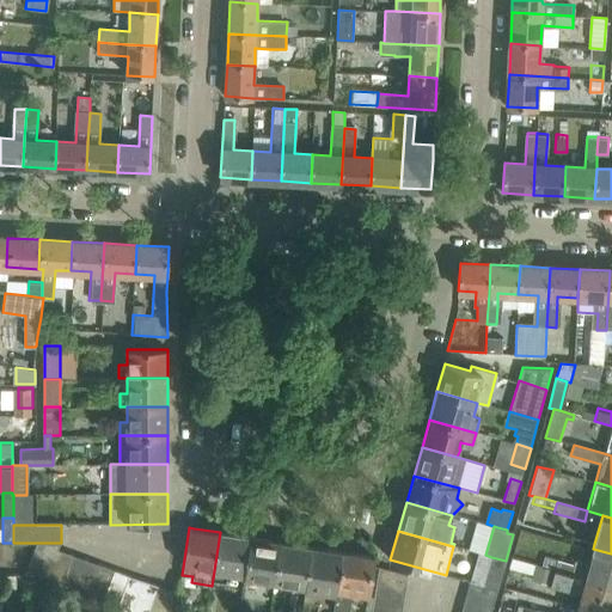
[(243,579),(244,579),(250,537),(220,532),(213,579),(225,581),(226,571),(243,574),(243,579)]
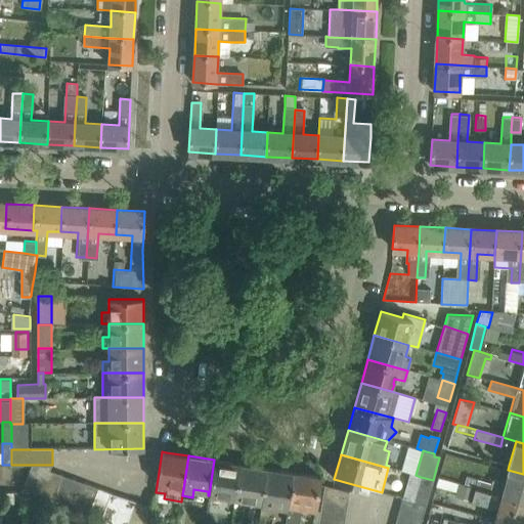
[(234,499),(241,464),(214,460),(209,495),(234,499)]
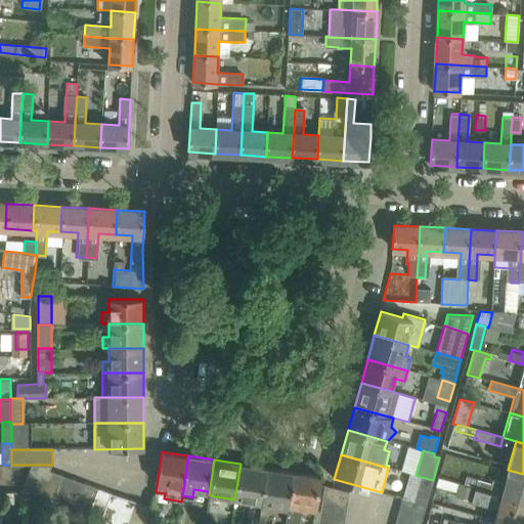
[(266,468),(241,464),(234,499),(261,505),(266,468)]
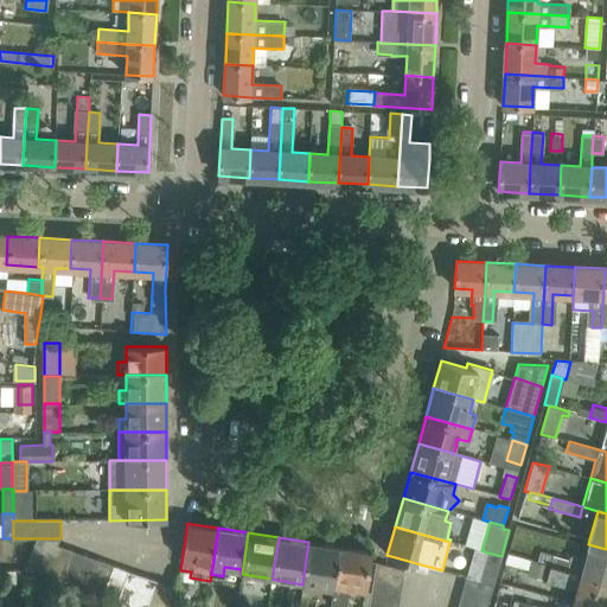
[(61,538),(33,538),(24,569),(43,569),(62,576),(70,550),(57,545),(61,540),(61,538)]
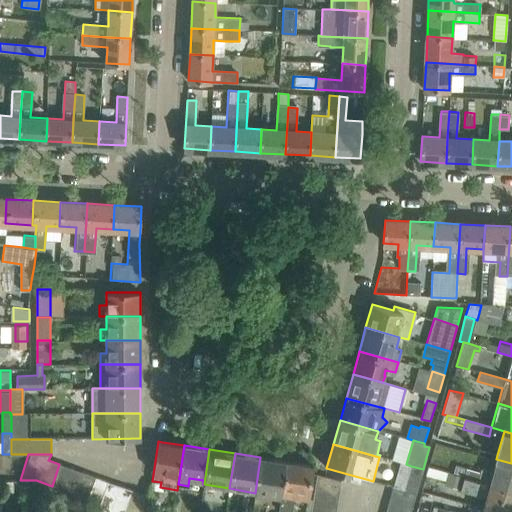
[(281,497),(287,462),(261,457),(260,457),(255,493),(281,497)]
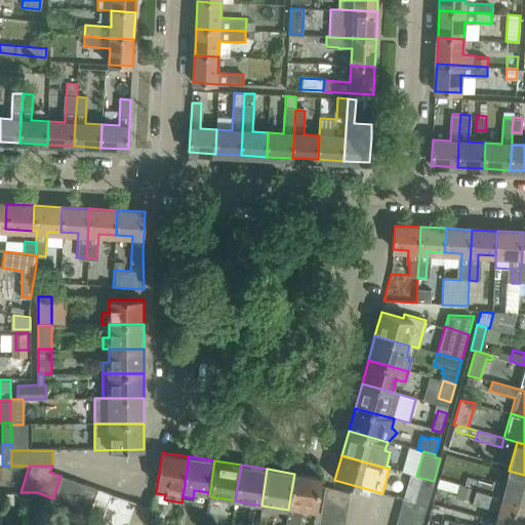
[(472,488),(475,489),(501,496),(524,502),(524,475),(509,471),(506,484),(493,480),(491,485),(474,480),(472,488)]
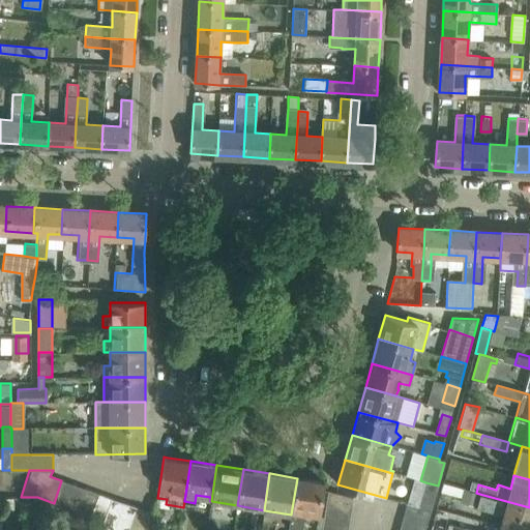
[(324,482),(297,478),(291,514),(288,529),(302,529),(305,513),(319,516),(323,490),(324,482)]
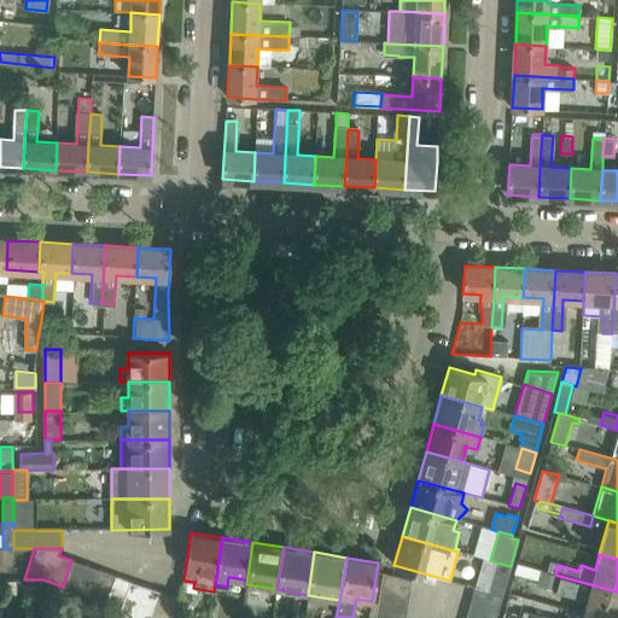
[(483,558),(474,588),(488,592),(502,595),(511,566),(496,563),(490,560),(483,558)]
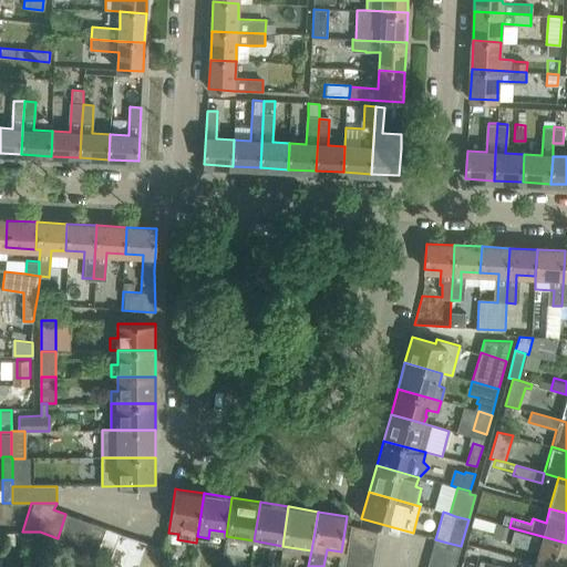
[(80,518),(65,514),(58,538),(71,544),(80,518)]
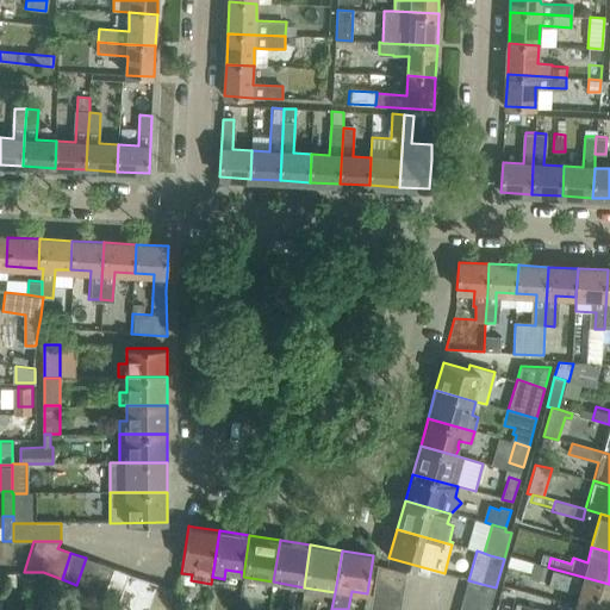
[(534,564),(529,562),(509,556),(506,566),(530,573),(534,564)]
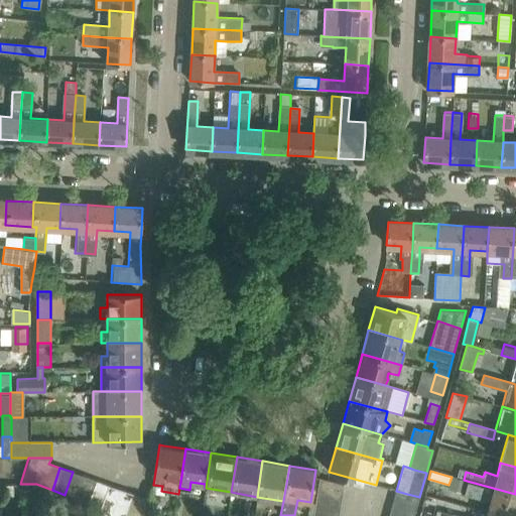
[(65,495),(77,499),(84,476),(73,472),(65,495)]
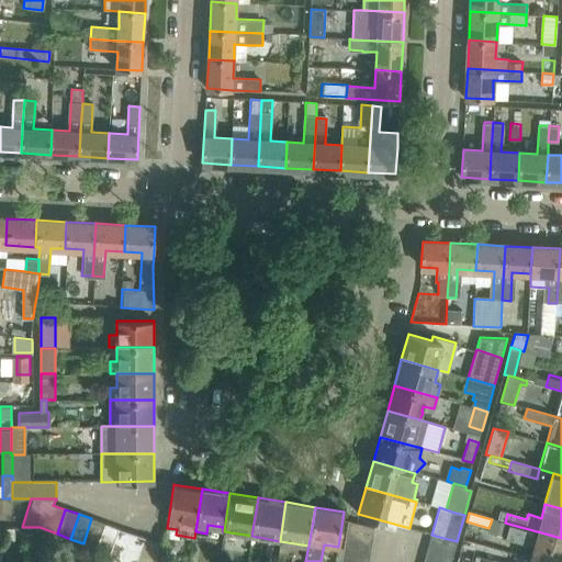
[(83,543),(97,548),(104,524),(91,518),(83,543)]
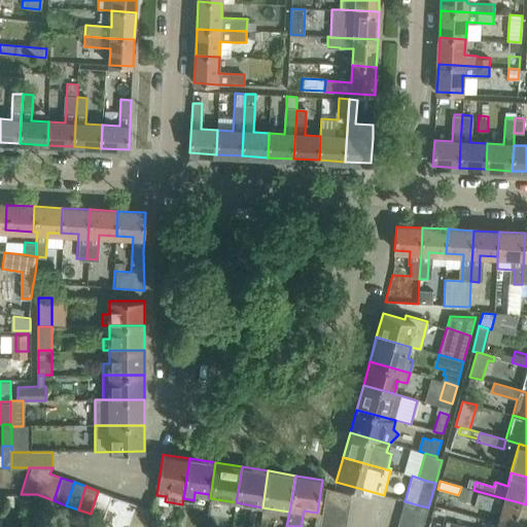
[(326,487),(323,503),(349,507),(351,494),(326,487)]
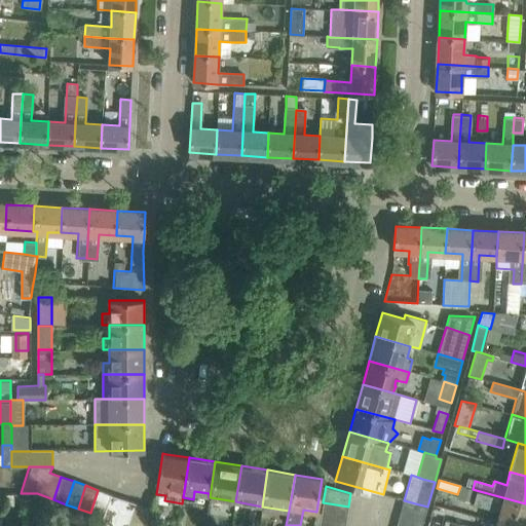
[(111,494),(98,490),(90,513),(100,517),(99,517),(102,520),(111,494)]
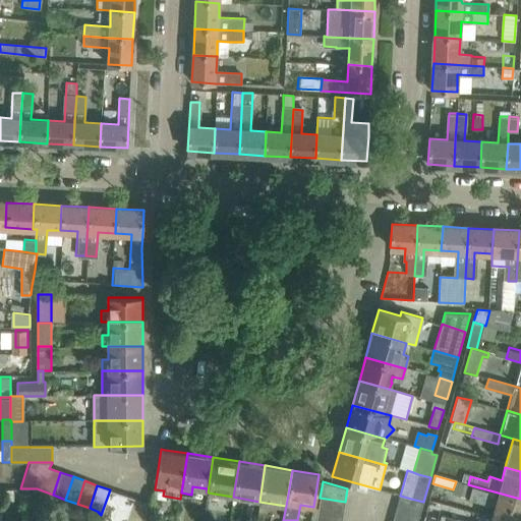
[(495,506),(490,517),(504,520),(520,520),(520,499),(498,493),(471,485),(467,499),(495,506)]
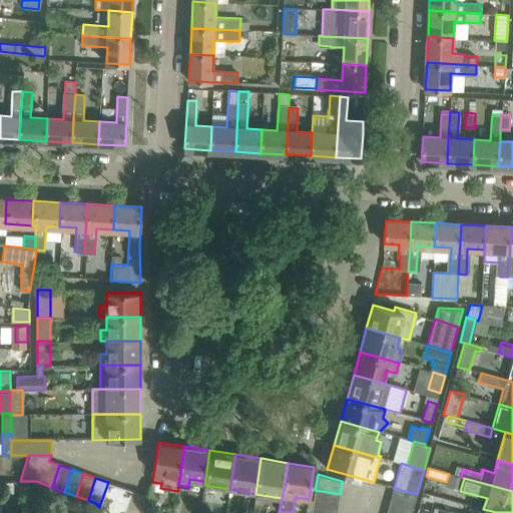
[(108,482),(99,507),(105,512),(110,512),(120,486),(108,482)]
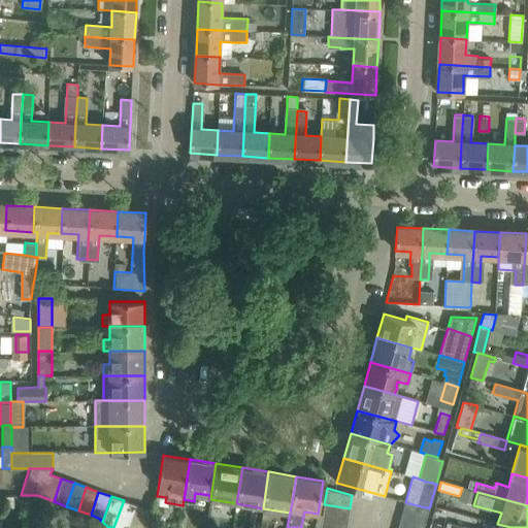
[(128,527),(136,505),(124,500),(113,527),(128,527)]
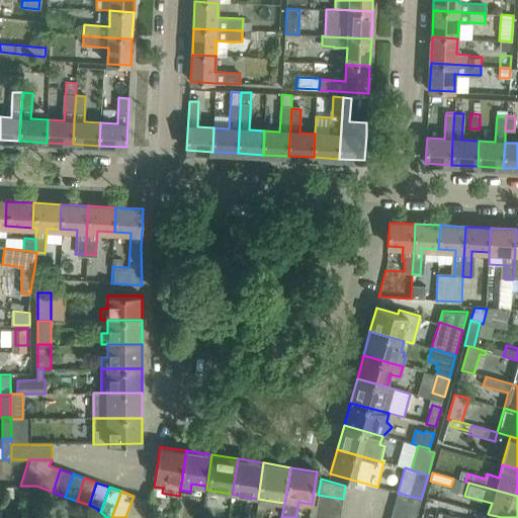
[(417,512),(421,499),(409,496),(398,493),(394,506),(417,512)]
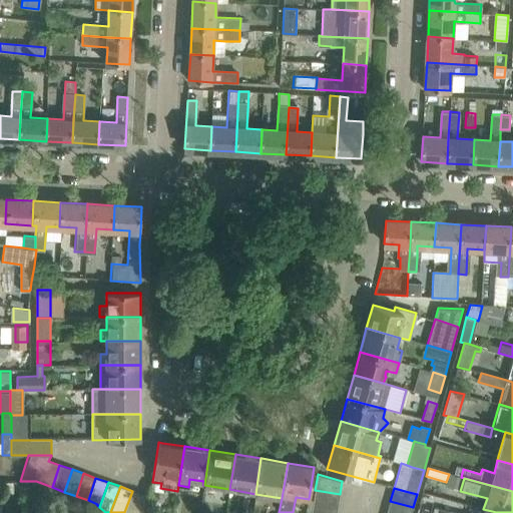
[(315,490),(313,502),(338,506),(340,494),(315,490)]
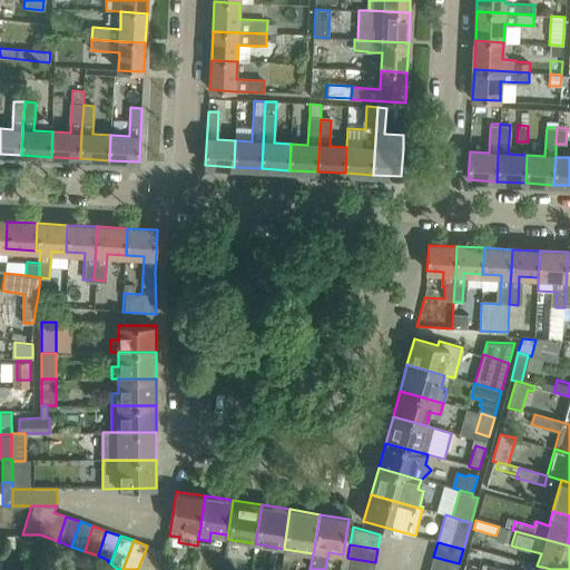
[(158,569),(163,550),(147,546),(138,569),(158,569)]
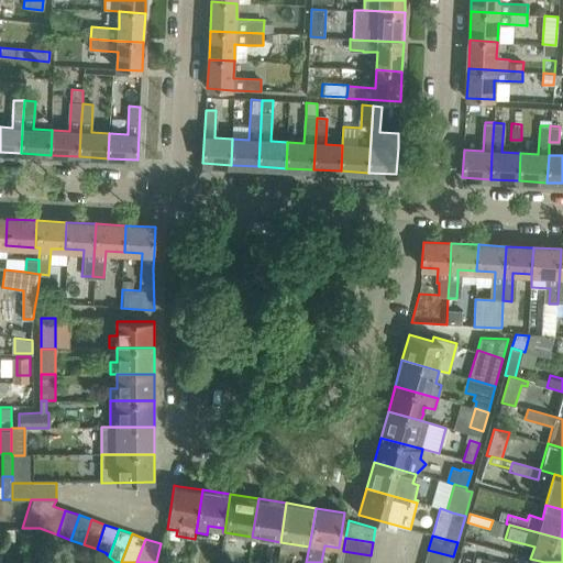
[(426,562),(451,562),(453,556),(428,550),(424,562),(426,562)]
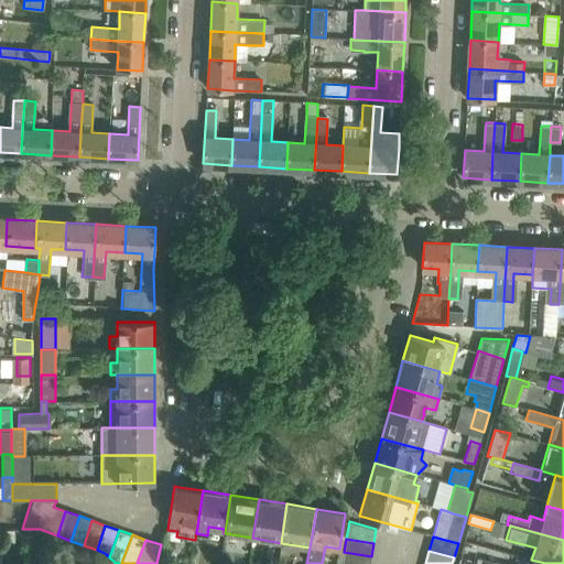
[(344,552),(342,563),(369,563),(371,556),(344,552)]
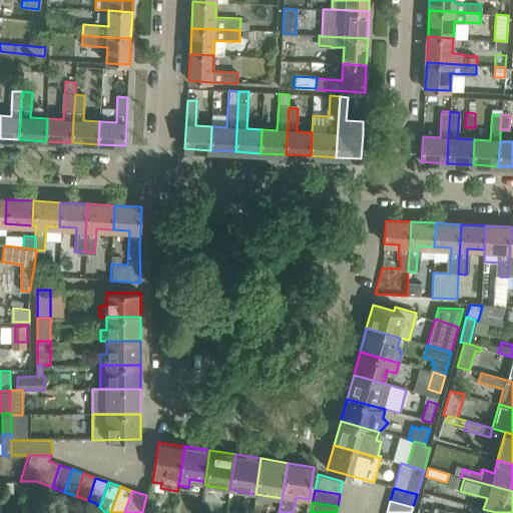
[(105,512),(99,507),(96,504),(88,512),(105,512)]
